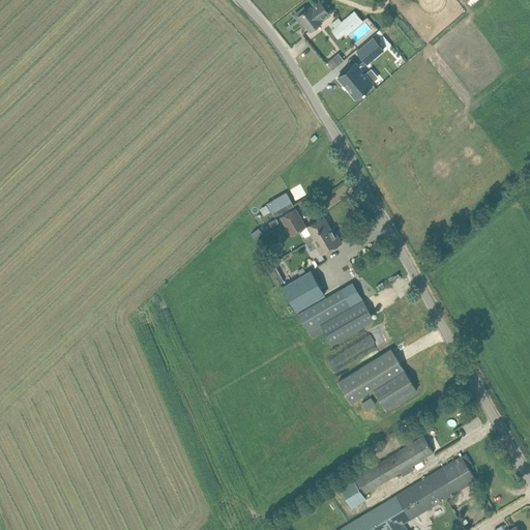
[(302,25),(305,23),(310,29),(329,13),(319,0),(318,0),(305,9),(304,7),(294,15),(302,25)]
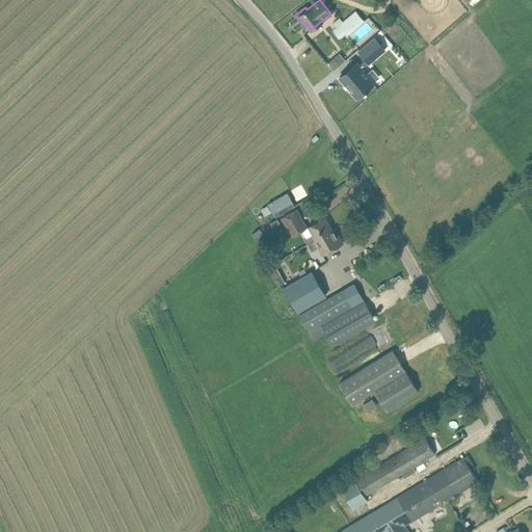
[(340,25),(347,34),(364,21),(355,10),(340,25)]
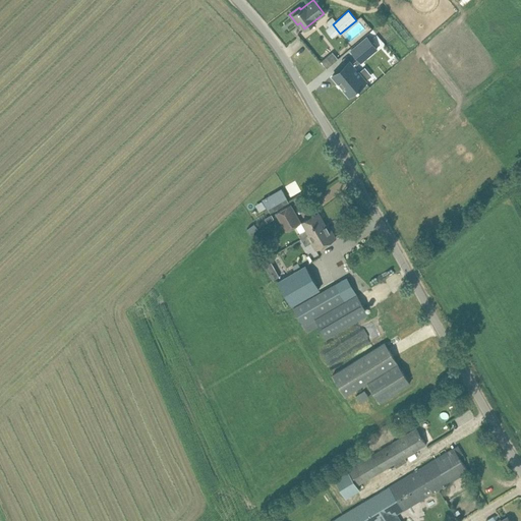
[(367,37),(351,50),(358,59),(360,61),(361,62),(377,49),(367,37)]
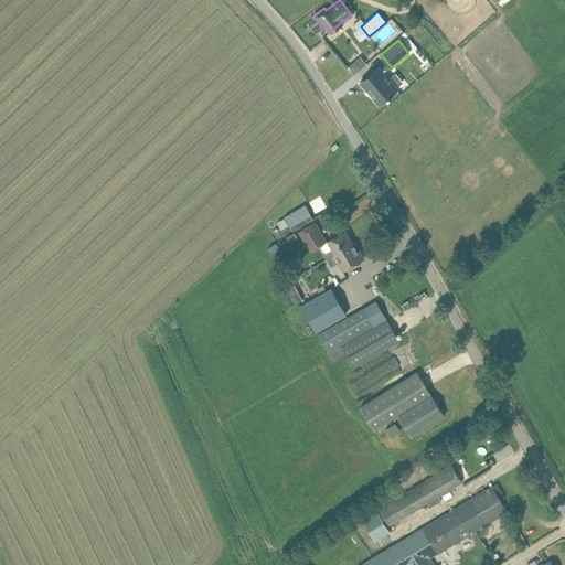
[(350,63),(353,73),(366,67),(362,57),(350,63)]
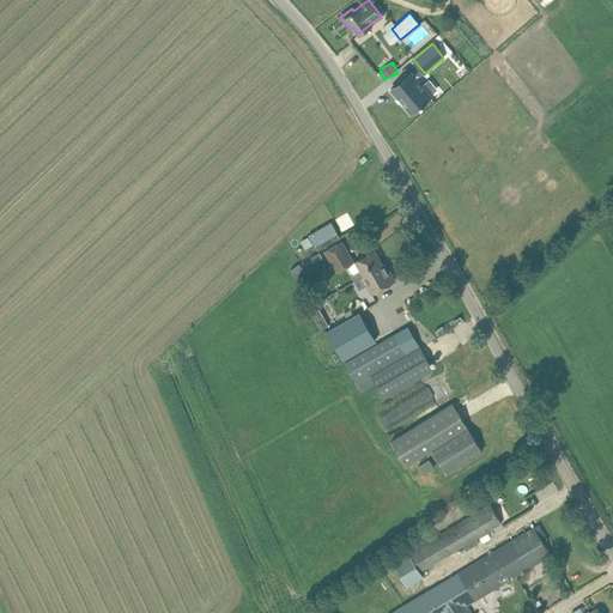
[(411,72),(390,89),(412,113),(420,105),(422,107),(424,104),(423,103),(431,96),(431,95),(422,85),(417,78),(414,76),(411,72)]
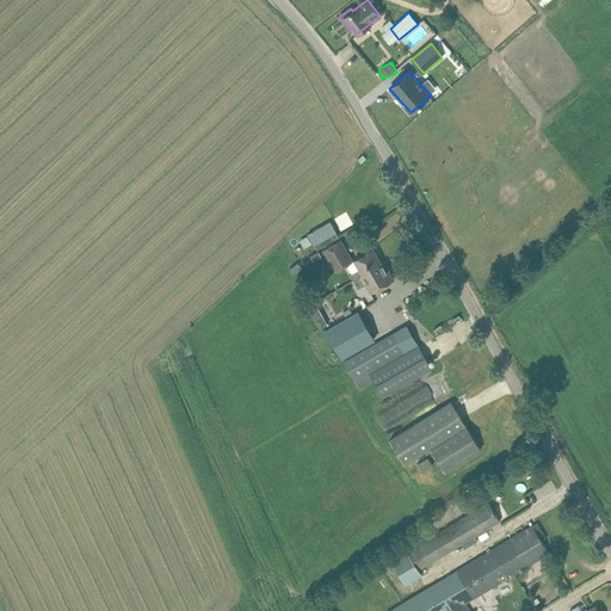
[(331,222),(308,235),(314,246),(315,246),(318,251),(339,238),(337,234),(337,233),(331,222)]
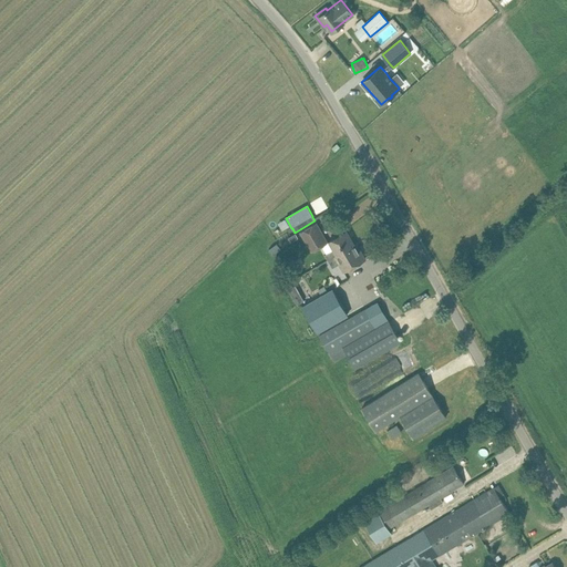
[(328,241),(317,222),(300,232),(311,251),(328,241)]
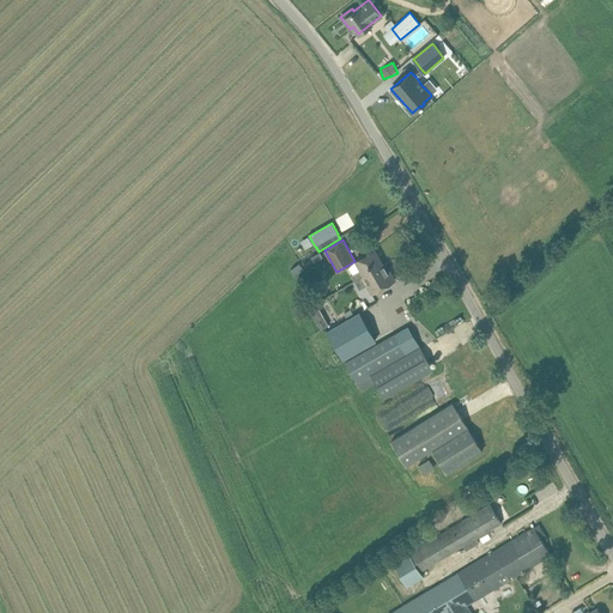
[(351,274),(359,287),(366,284),(372,292),(394,280),(384,263),(383,265),(375,250),(357,260),(362,268),(351,274)]
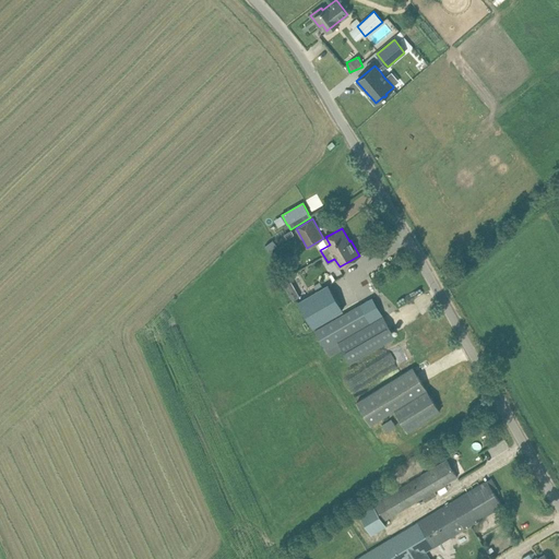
[(292,230),(285,235),(287,239),(295,235),(292,232),(292,230)]
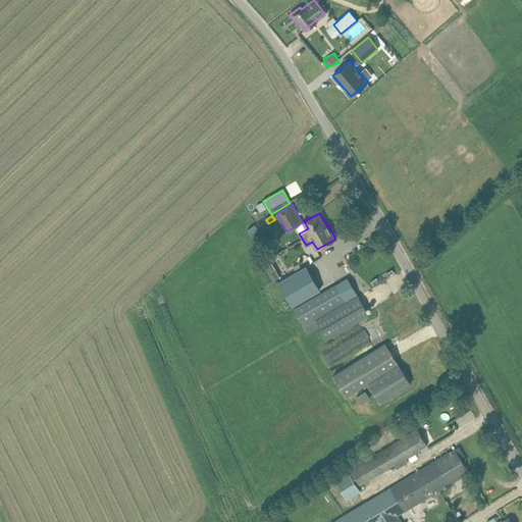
[(272,262),(266,266),(274,280),(280,276),(272,262)]
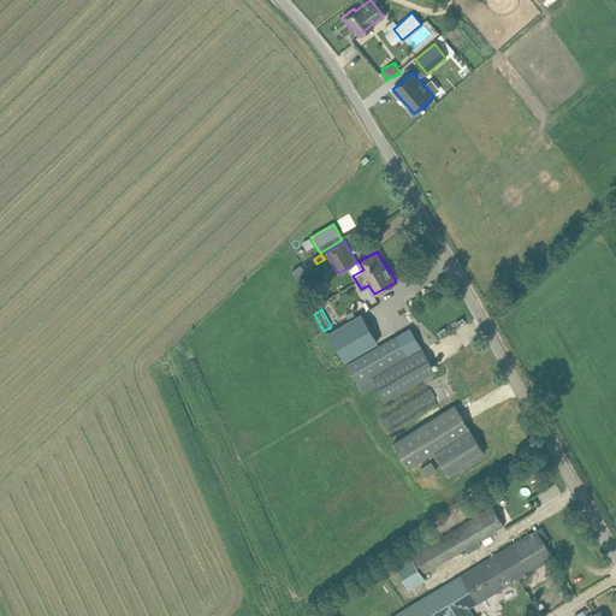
[(362,314),(330,333),(345,361),(378,343),(362,314)]
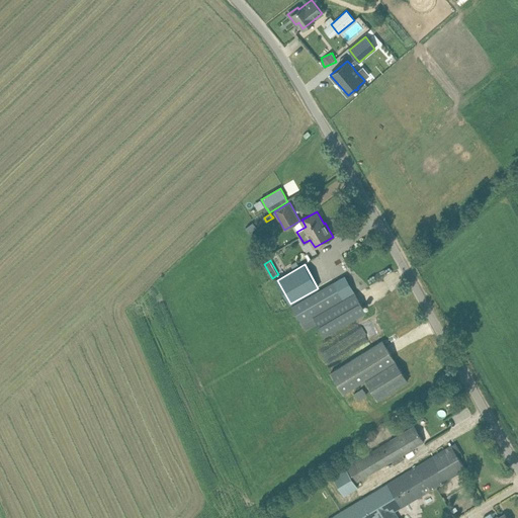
[(324,336),(365,312),(345,275),(292,307),(303,324),(314,318),(324,336)]
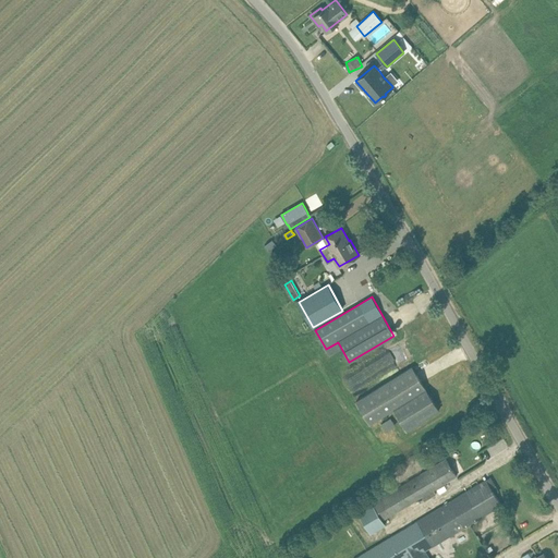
[(370,424),(393,409),(407,431),(438,410),(412,367),(355,401),(370,424)]
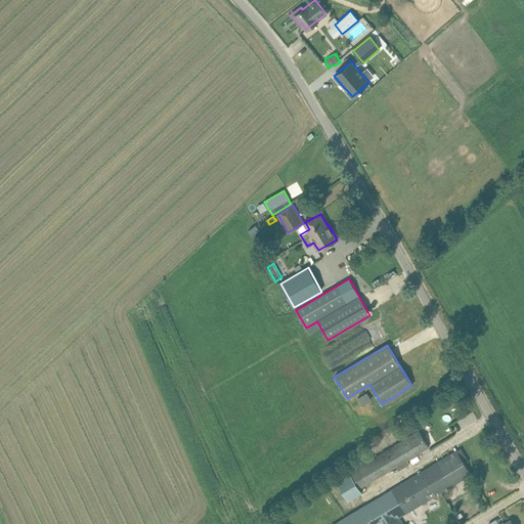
[(469,415),(451,423),(455,432),(474,423),(469,415)]
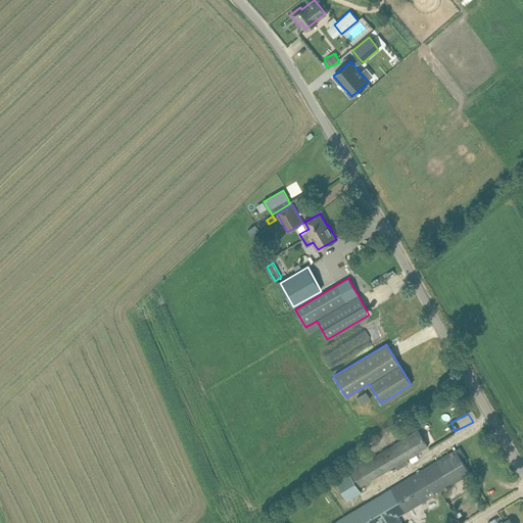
[(335,480),(347,501),(362,491),(359,487),(395,466),(397,470),(409,463),(406,459),(428,445),(418,430),(335,480)]
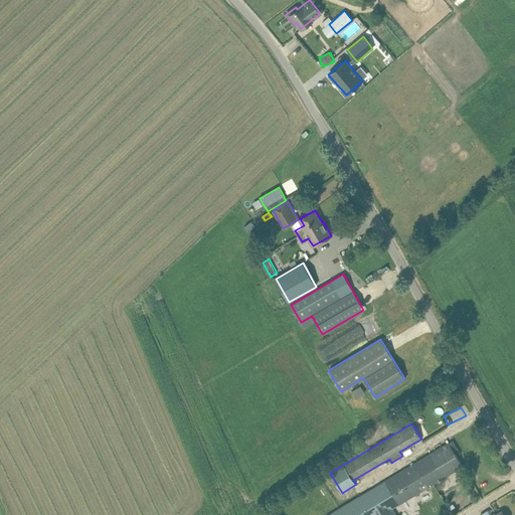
[(449,443),(333,511),(334,514),(395,514),(392,508),(463,466),(449,443)]
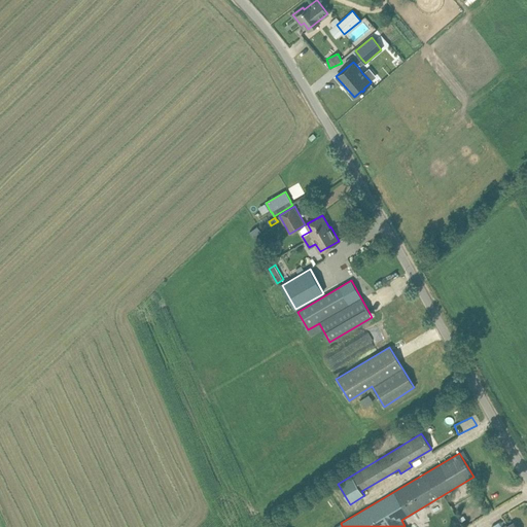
[(355,459),(347,464),(352,472),(360,467),(355,459)]
